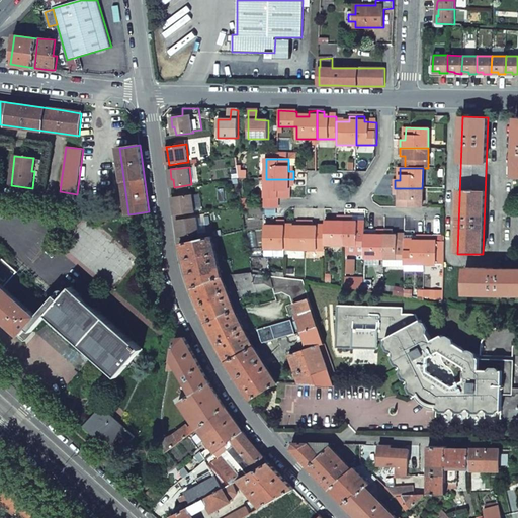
[(266,179),(265,198),(277,199),(288,199),(288,191),(288,187),(290,187),(293,187),(293,179),(266,179)]
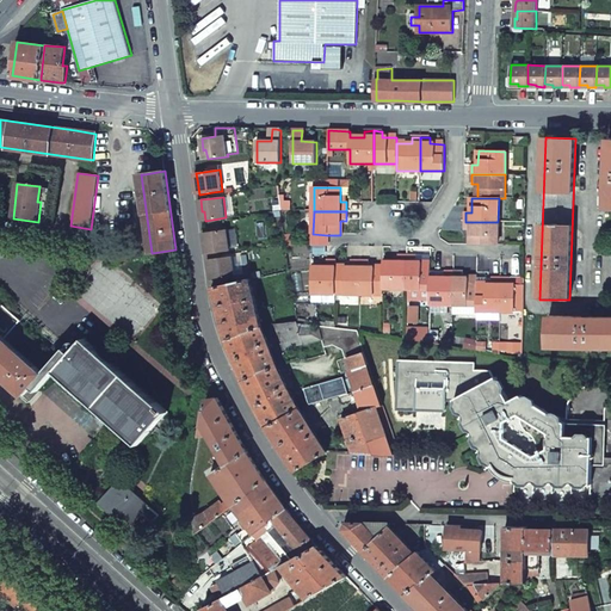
[(471,236),(471,245),(498,245),(498,222),(466,222),(466,230),(468,230),(471,230),(471,236)]
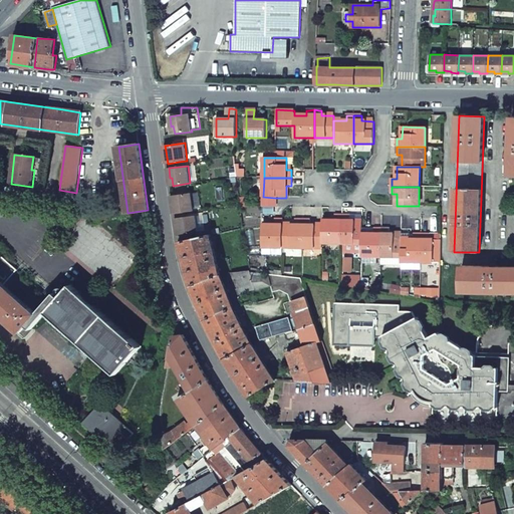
[(174,196),(175,204),(174,204),(175,212),(175,214),(186,212),(194,211),(192,193),(174,196)]
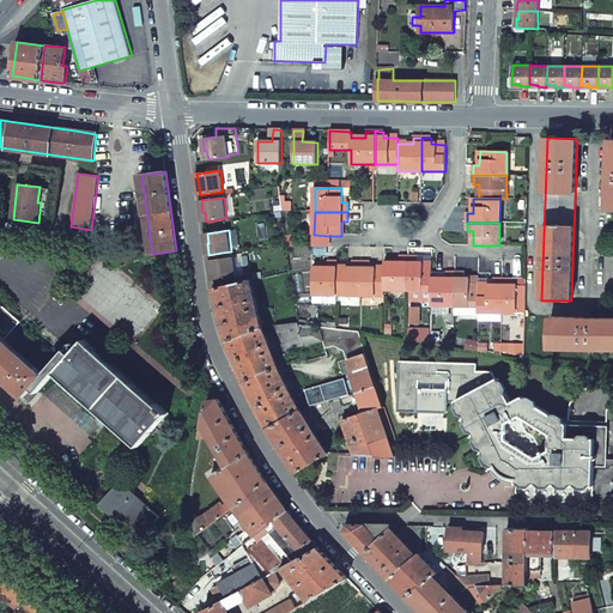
[(314,235),(314,247),(328,247),(328,236),(314,235)]
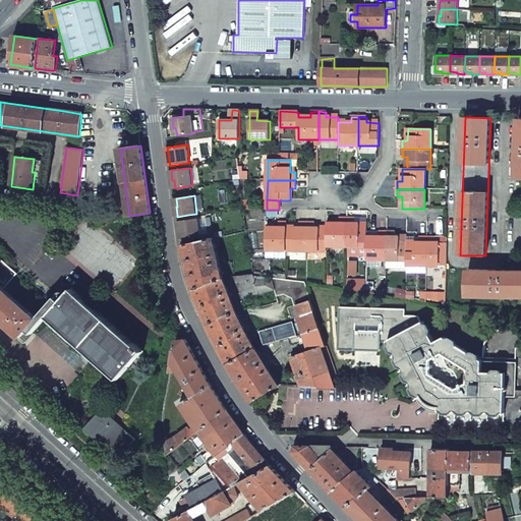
[(251,200),(243,201),(244,210),(252,210),(251,200)]
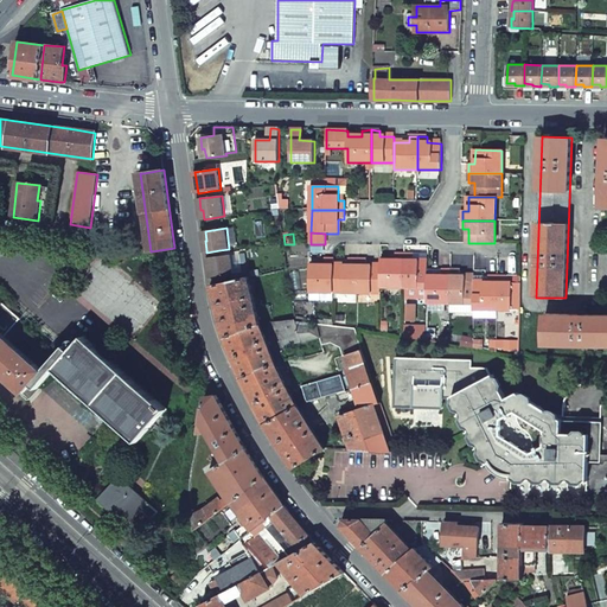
[(381,267),(381,287),(404,287),(404,255),(395,254),(395,261),(381,261),(381,267)]
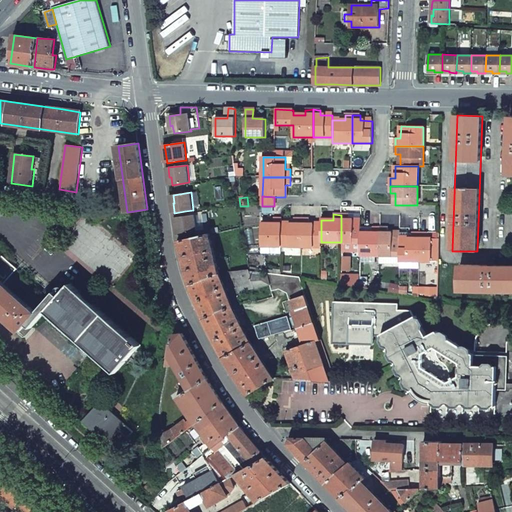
[(186,216),(175,218),(177,227),(179,227),(180,234),(178,235),(179,240),(188,238),(188,234),(197,232),(195,215),(186,216)]
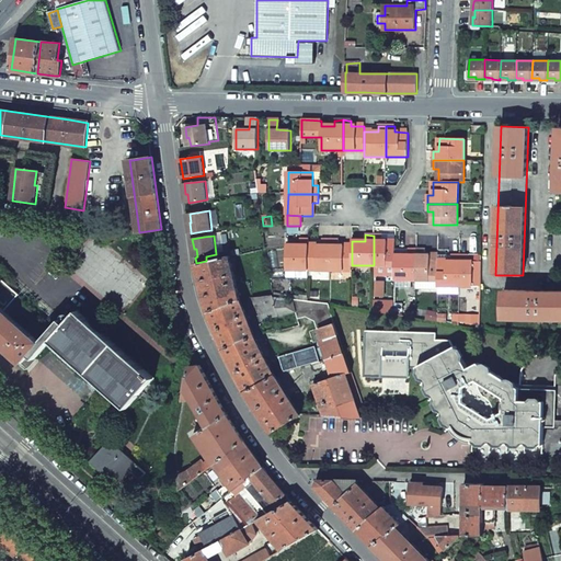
[(374,236),(374,265),(396,265),(395,255),(395,250),(395,241),(381,241),(381,236),(374,236)]
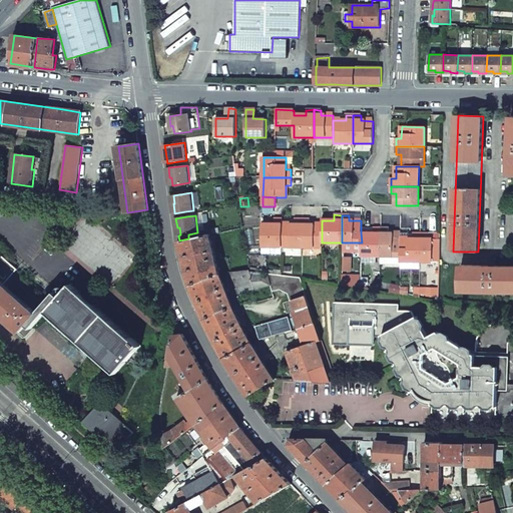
[(262,224),(263,247),(283,247),(282,224),(282,219),(274,219),(274,224),(262,224)]
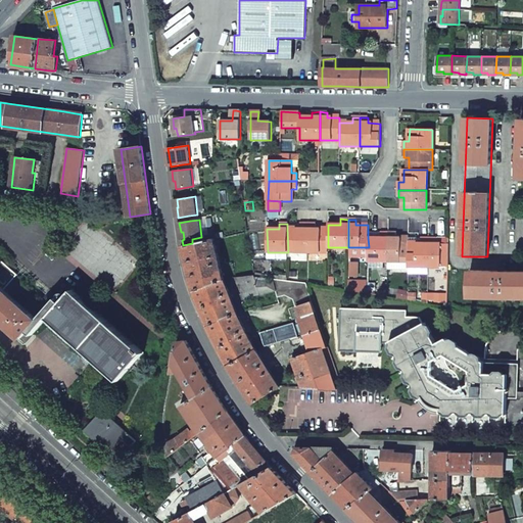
[(287,229),(288,252),(307,252),(307,224),(299,224),(299,229),(287,229)]
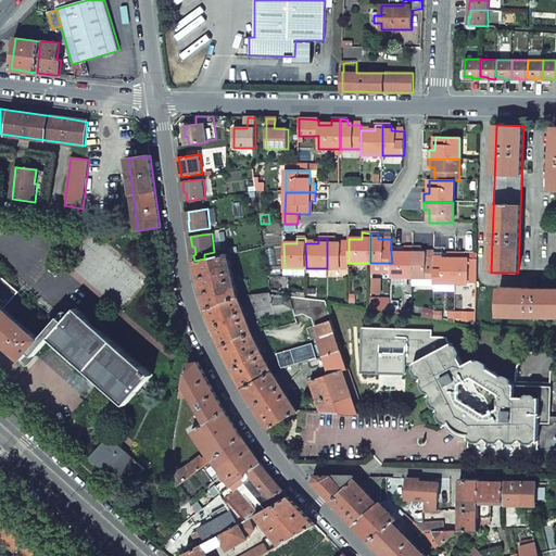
[(327,238),(327,268),(349,268),(349,263),(349,244),(336,244),(336,238),(327,238)]
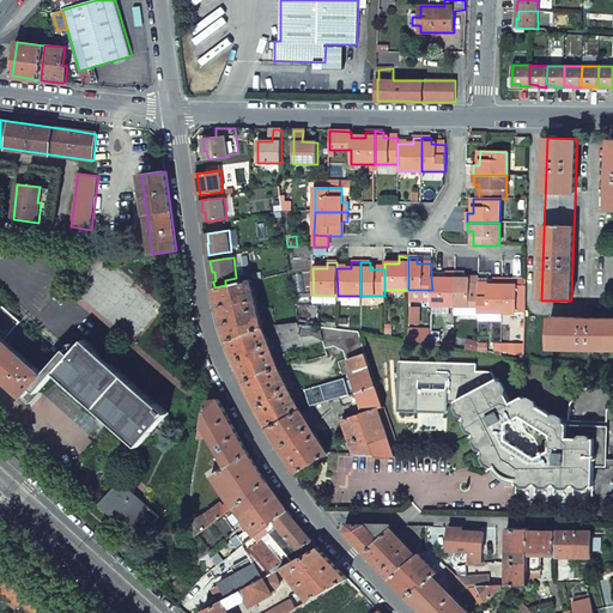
[(432,290),(432,305),(456,307),(455,273),(447,273),(447,279),(431,279),(432,290)]
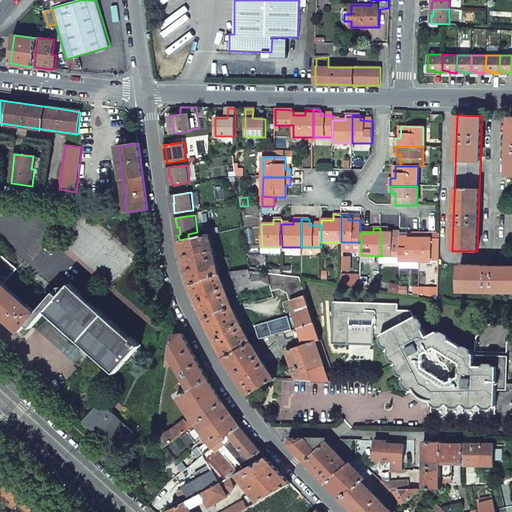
[(380,228),(381,256),(400,256),(400,239),(400,234),(393,233),(388,233),(388,231),(388,228),(380,228)]
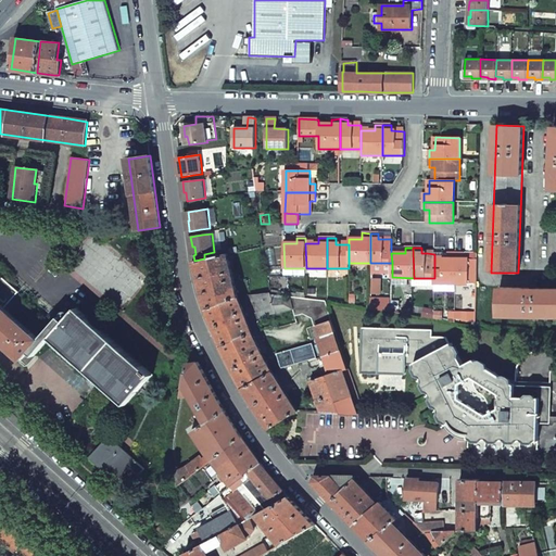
[(196,267),(206,310),(238,298),(228,254),(204,258),(194,261),(196,267)]
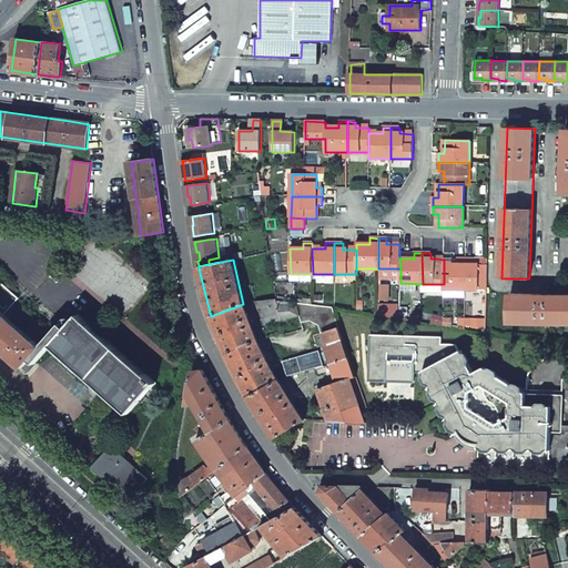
[(444,284),(444,290),(466,290),(466,260),(457,260),(457,265),(444,265),(444,284)]
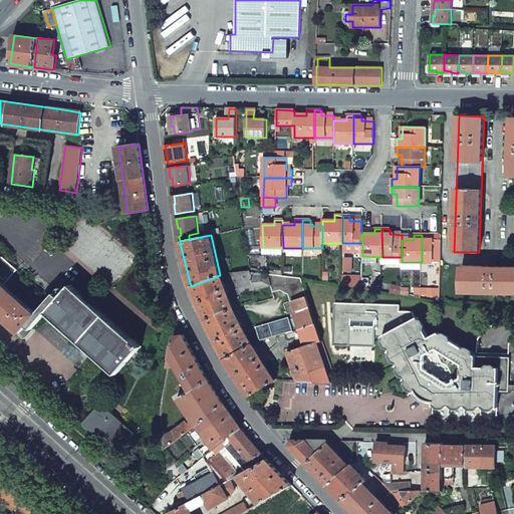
[(422,235),(422,262),(442,263),(442,240),(429,240),(429,235),(422,235)]
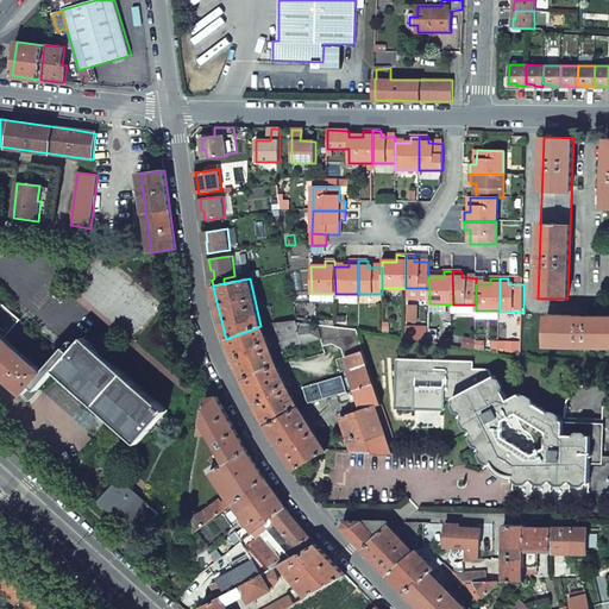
[(0,371),(25,395),(33,385),(38,390),(56,370),(108,416),(115,424),(139,444),(168,412),(85,338),(73,352),(67,347),(44,372),(5,338),(22,320),(0,301),(0,371)]
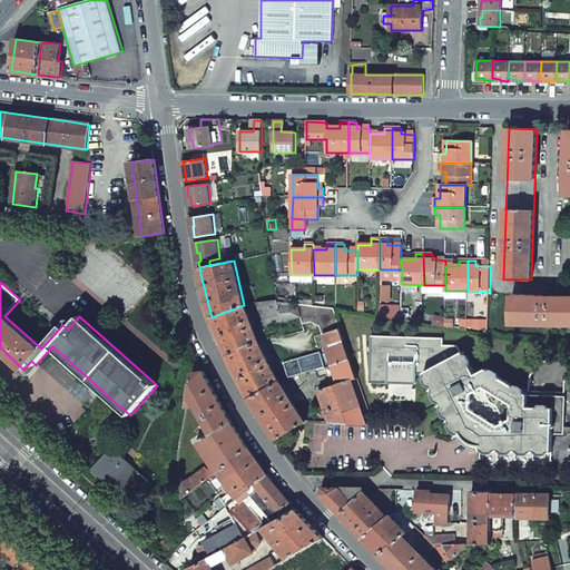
[(569,296),(511,295),(511,324),(569,324),(569,296)]
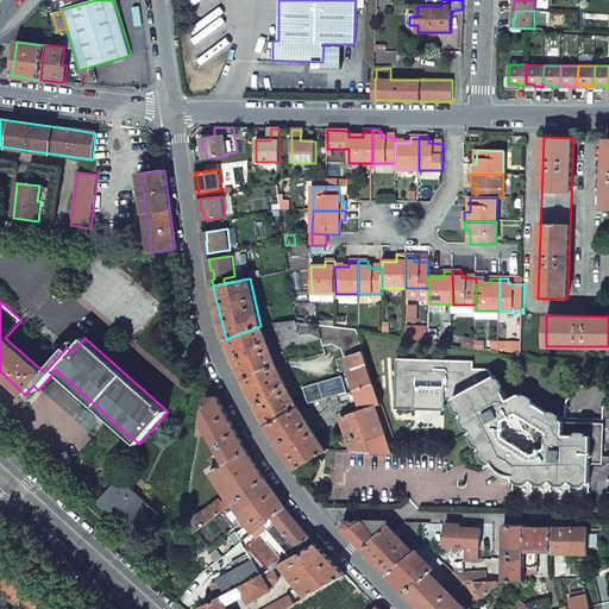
[(297,320),(275,324),(284,349),(295,345),(308,341),(321,337),(318,325),(297,322),(297,320)]
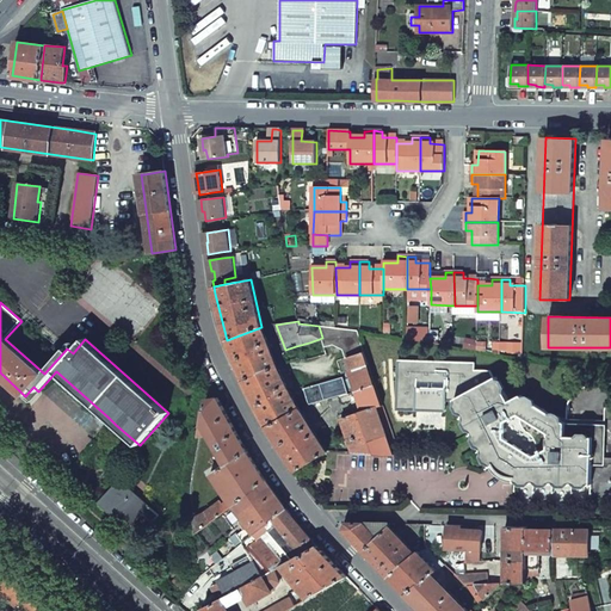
[(359,332),(319,326),(322,338),(325,347),(333,345),(343,351),(346,359),(347,358),(365,353),(359,332)]
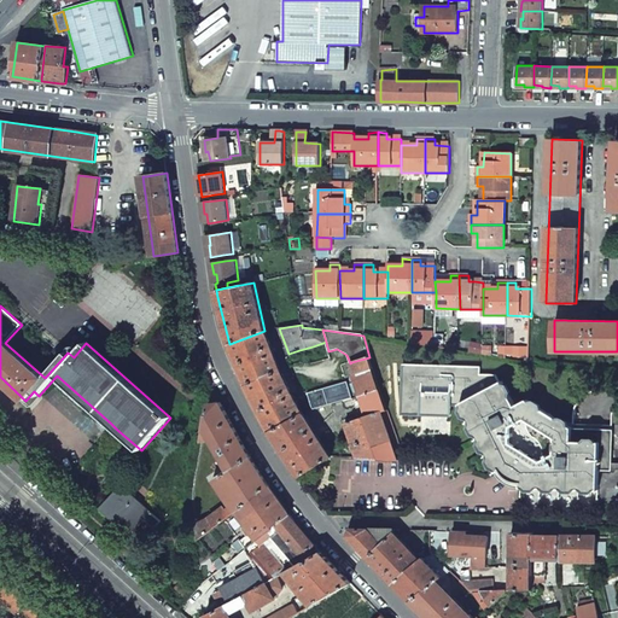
[(244,380),(246,385),(281,372),(264,331),(229,344),(244,380)]
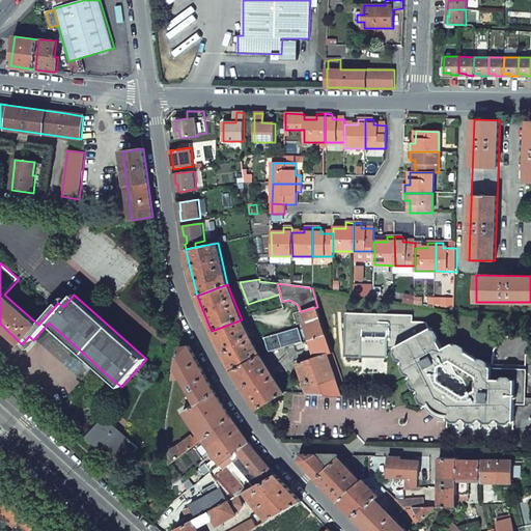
[(328,336),(317,307),(302,311),(311,340),(328,336)]
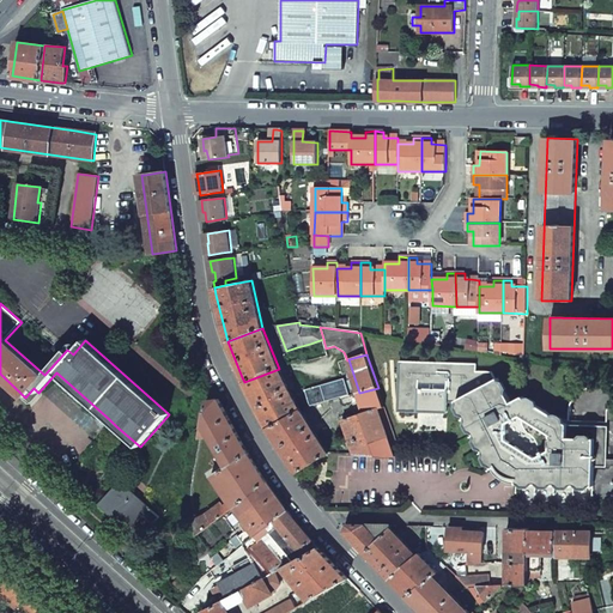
[(527,484),(595,486),(596,471),(596,465),(607,466),(608,428),(571,425),(548,425),(545,430),(525,416),(522,417),(515,404),(513,404),(499,378),(498,380),(493,371),(478,371),(478,363),(400,362),(399,410),(419,411),(420,405),(448,405),(448,401),(457,401),(496,472),(501,478),(508,481),(519,485),(525,485),(527,484)]
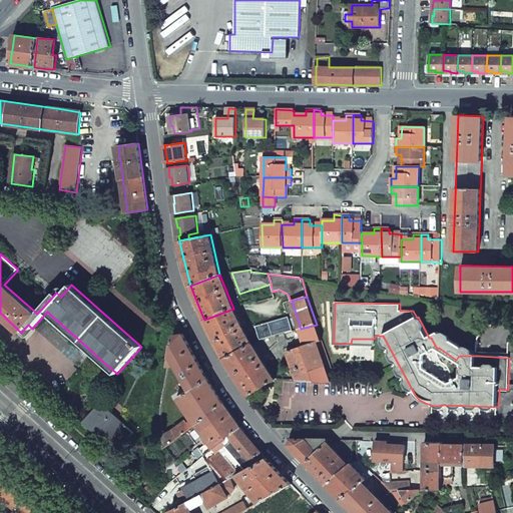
[(205,323),(223,359),(251,343),(233,309),(204,320),(205,323)]
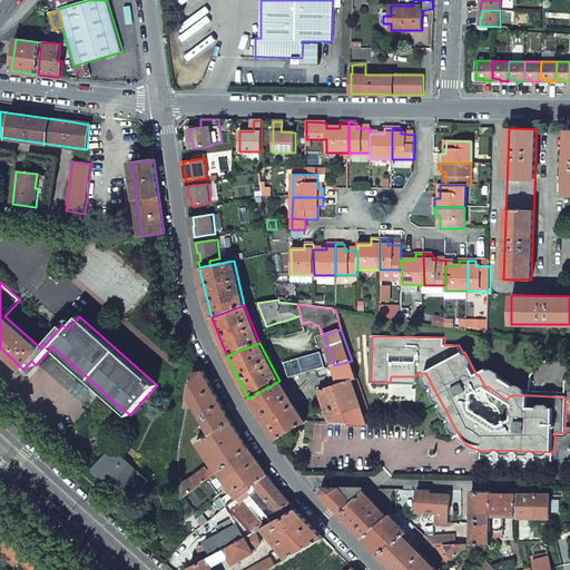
[(290,379),(325,369),(321,352),(285,363),(290,379)]
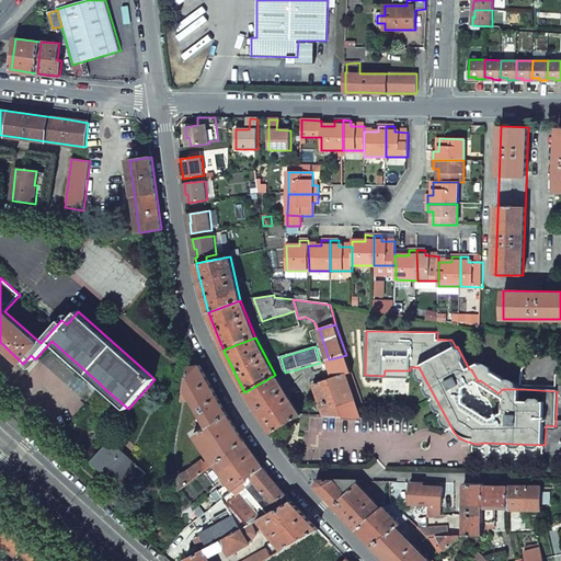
[(313,385),(324,416),(361,419),(346,375),(352,374),(346,355),(329,359),(334,377),(313,385)]
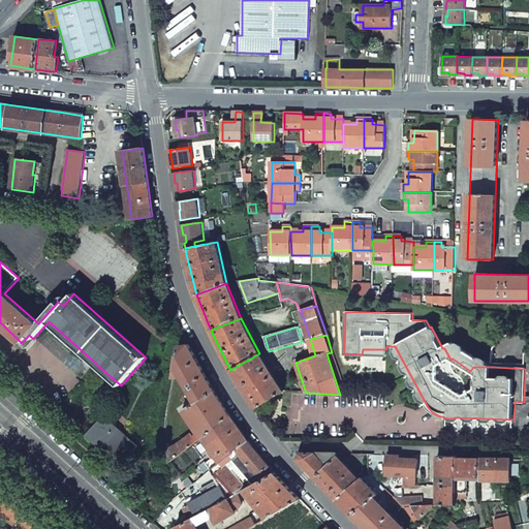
[(453,359),(470,371),(473,367),(493,367),(454,343),(444,348),(450,360),(453,359)]
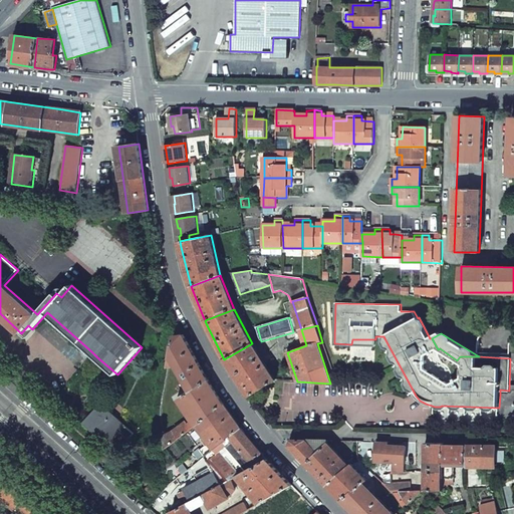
[(178,399),(196,426),(224,405),(212,384),(208,379),(205,372),(184,334),(175,335),(174,336),(169,365),(176,364),(191,392),(178,399)]
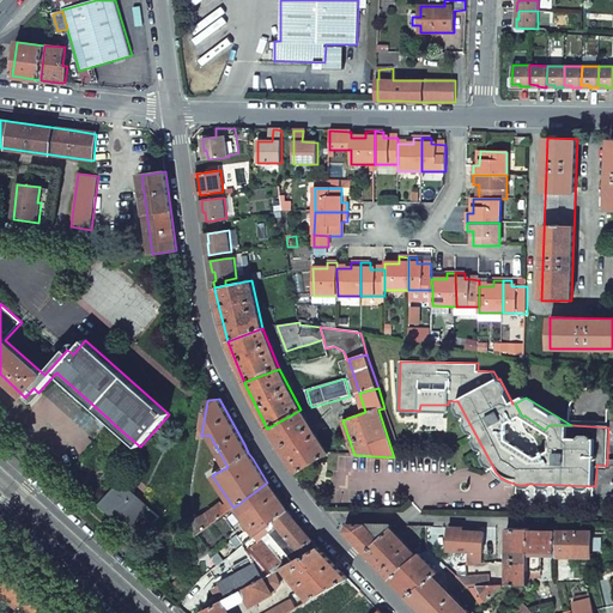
[(378,410),(394,457),(401,457),(384,408),(378,410)]
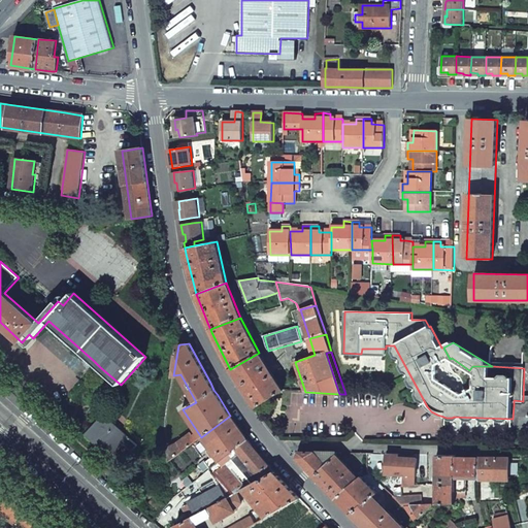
[(243,389),(256,407),(283,391),(259,353),(230,369),(243,389)]
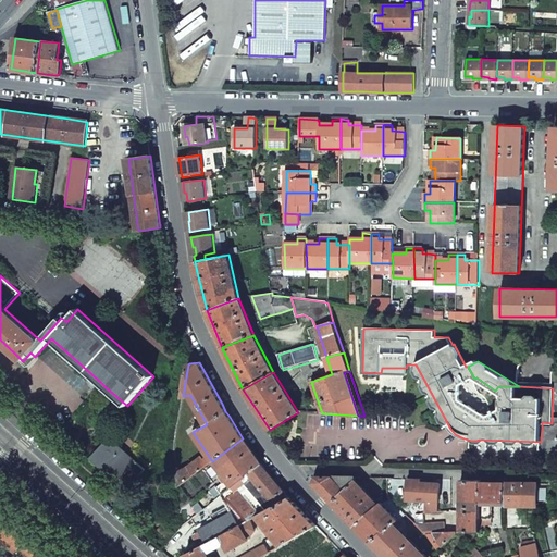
[(95,386),(101,393),(106,387),(99,381),(95,386)]
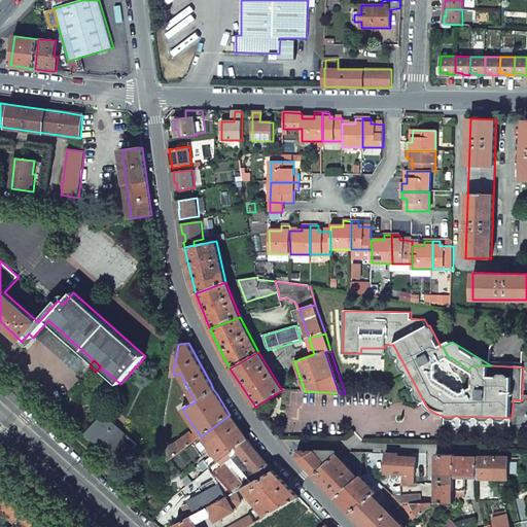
[(86,433),(119,465),(138,445),(104,414),(86,433)]
